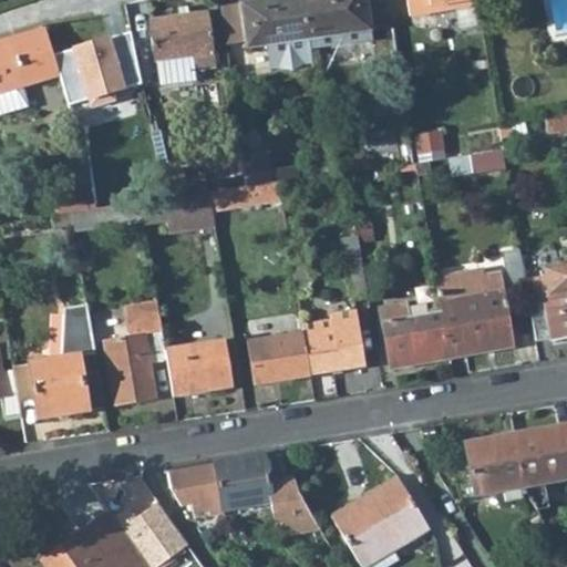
[(241,8),(246,40),(247,49),(268,45),(271,68),(280,66),(292,70),(303,63),(312,62),(310,51),(302,0),(272,0),(241,4),(241,8)]
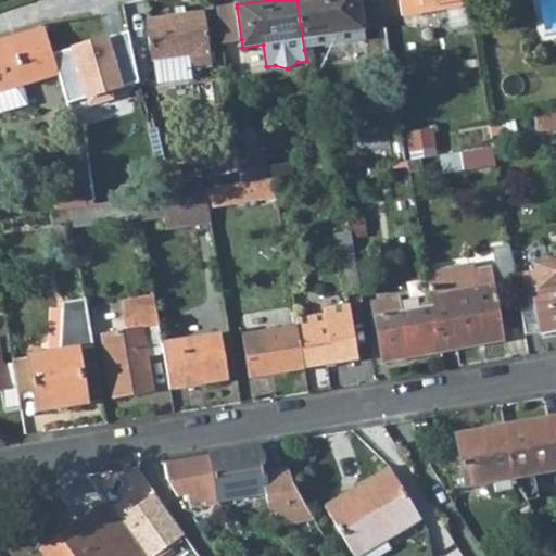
[(363,30),(384,27),(380,0),(297,0),(304,50),(365,40),(363,30)]
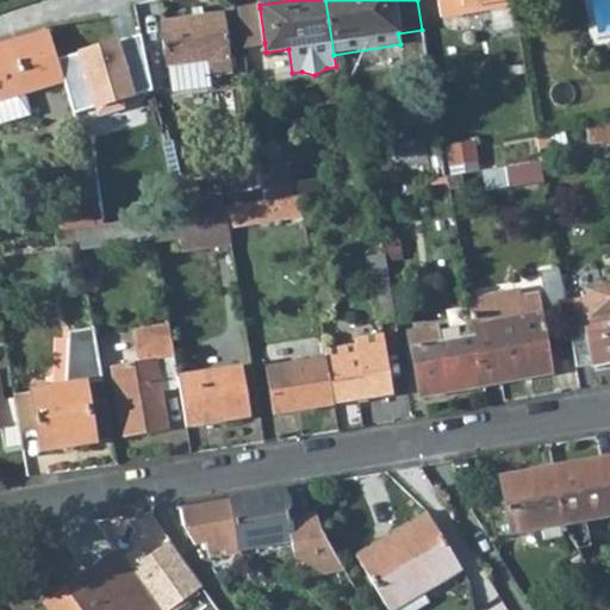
[(436,0),(440,18),(466,13),(465,7),(509,0),(436,0)]
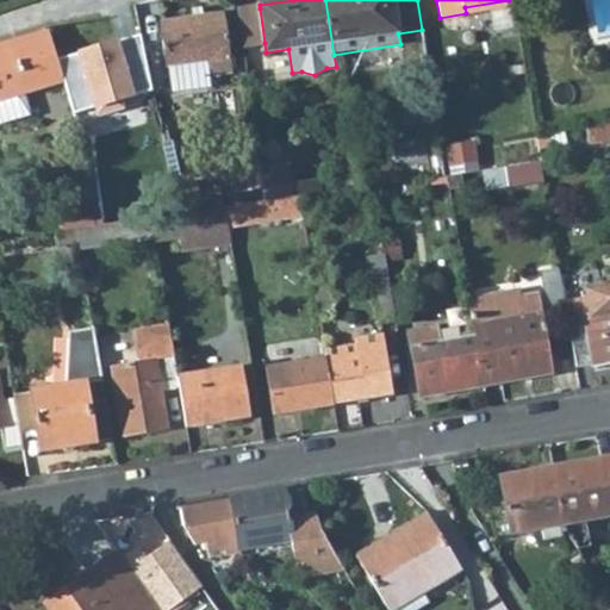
[(509,0),(465,7),(466,13),(514,6),(512,0),(509,0)]
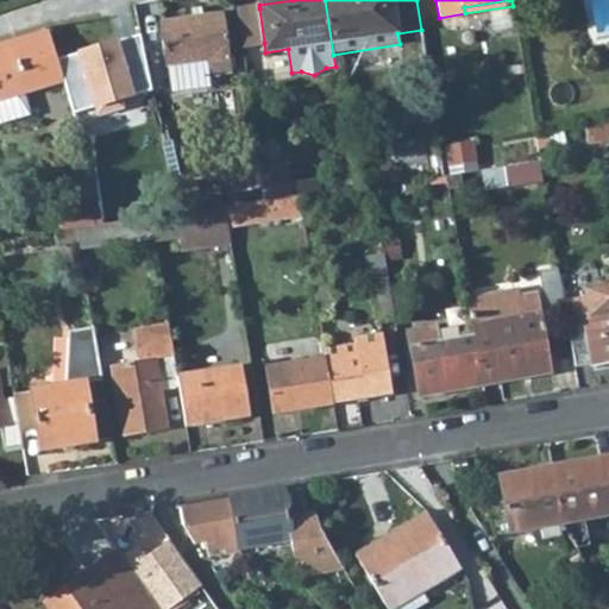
[(192,18),(203,17),(202,7),(190,8),(192,18)]
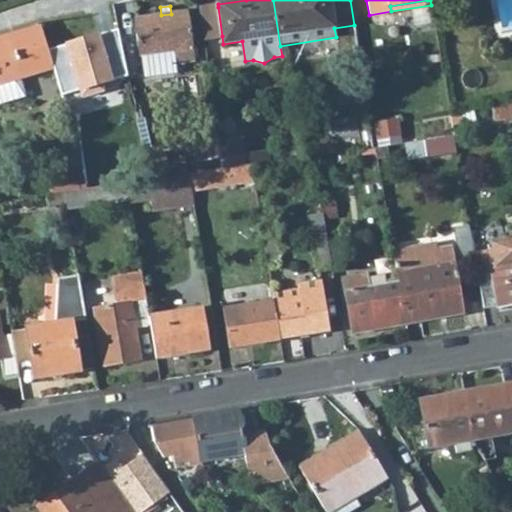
[(222,36),(218,7),(199,9),(204,39),(222,36)]
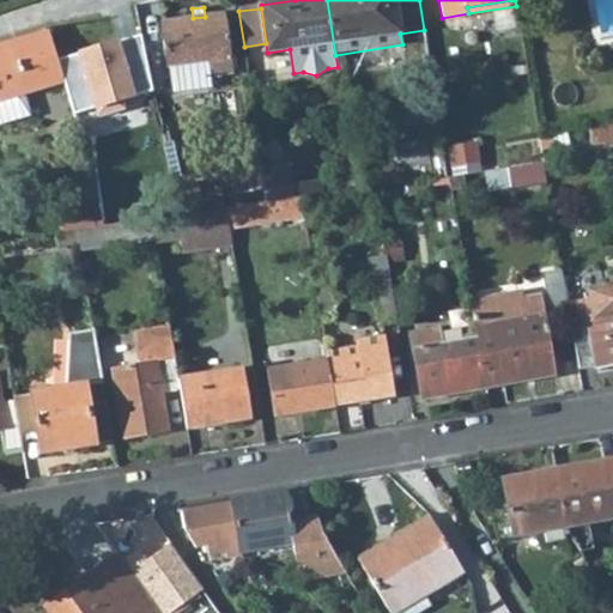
[(235,73),(224,14),(205,17),(193,18),(162,22),(168,67),(170,67),(210,61),(212,77),(235,73)]
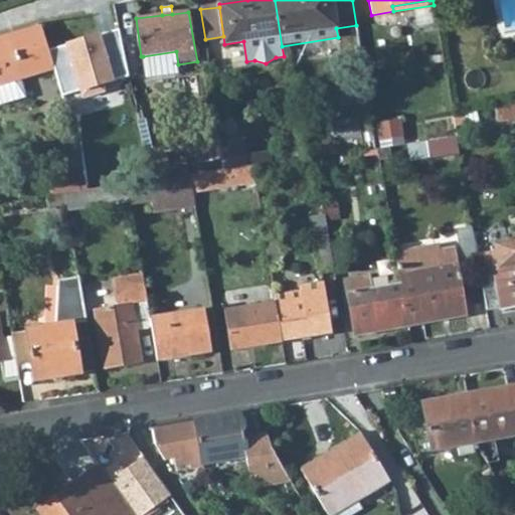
[(41,25),(54,69),(90,58),(76,15),(41,25)]
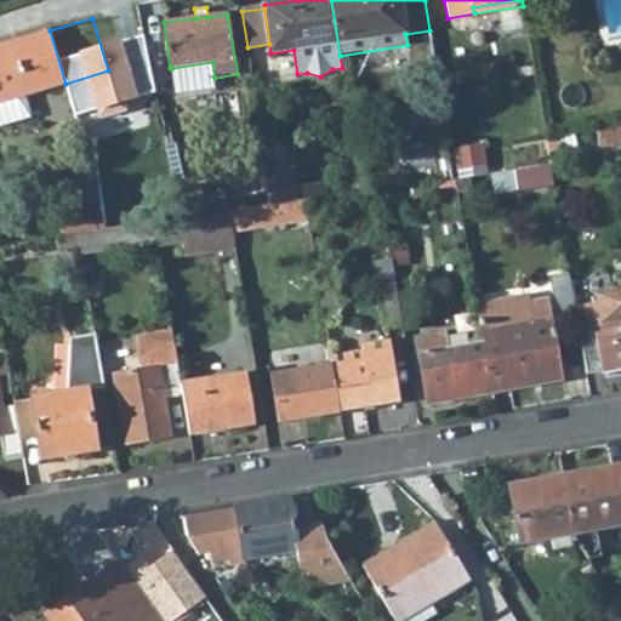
[(50,30),(0,45),(0,127),(32,118),(26,97),(66,85),(66,84),(50,30)]
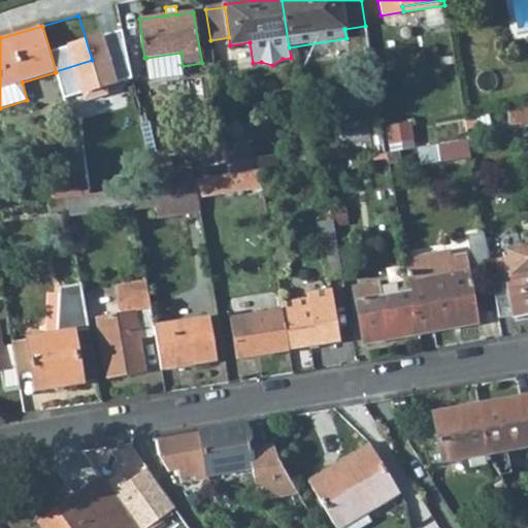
[(146,58),(150,80),(184,76),(183,66),(180,53),(146,58)]
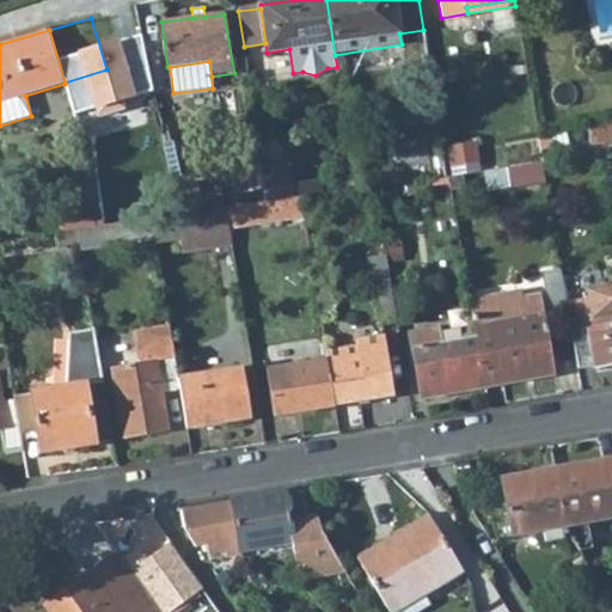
[(512,68),(514,77),(527,75),(526,66),(512,68)]
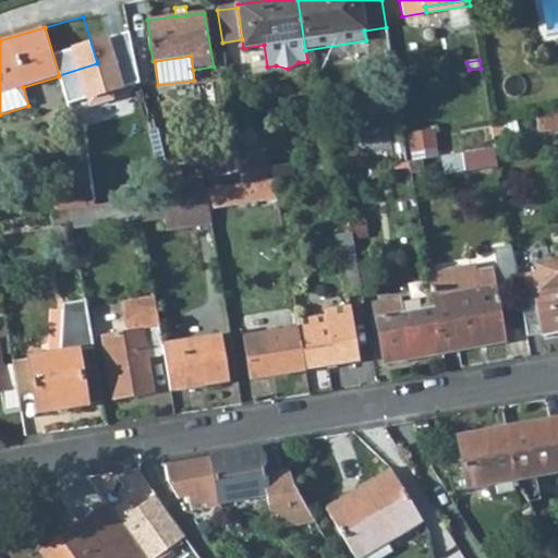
[(203,84),(205,104),(225,100),(222,81),(203,84)]
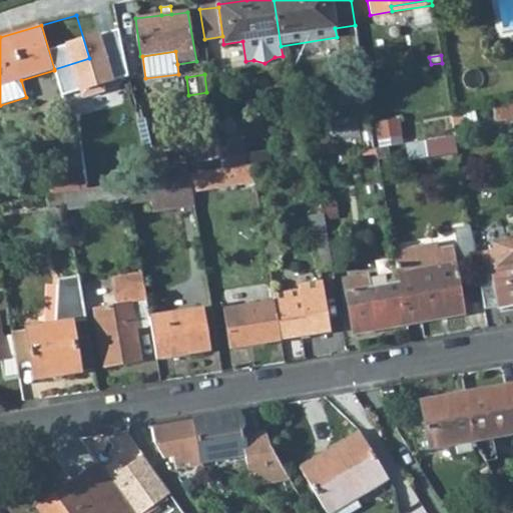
[(512,117),(512,103),(493,107),(495,121),(512,117)]
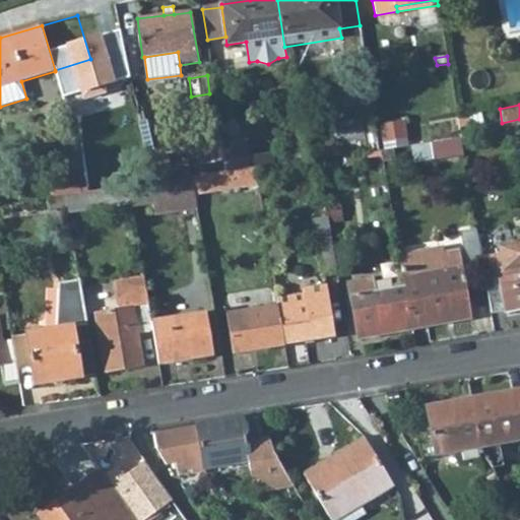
[(468,114),(470,126),(481,124),(479,112),(468,114)]
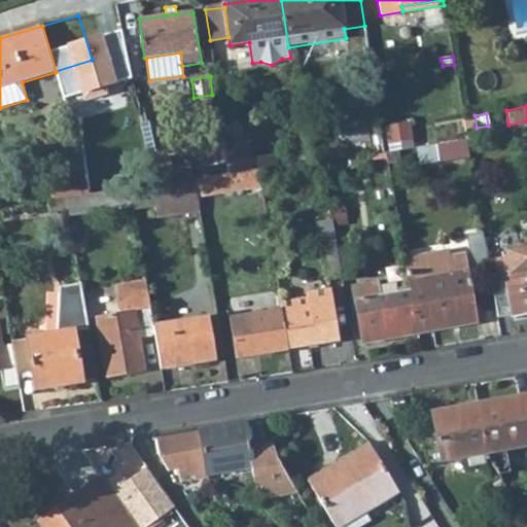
[(475,115),(462,117),(465,130),(477,128),(475,115)]
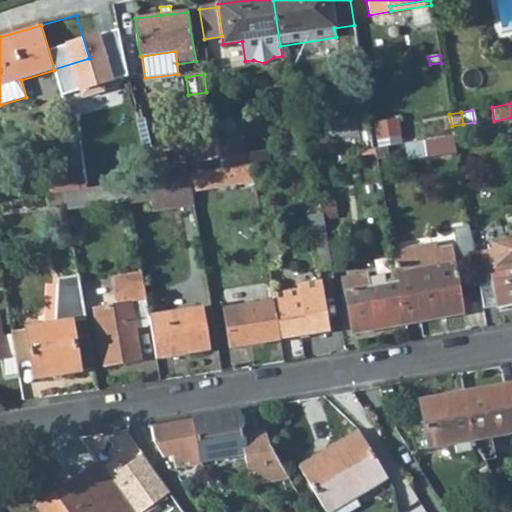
[(455,147),(456,149),(461,148),(460,135),(453,136),(455,147)]
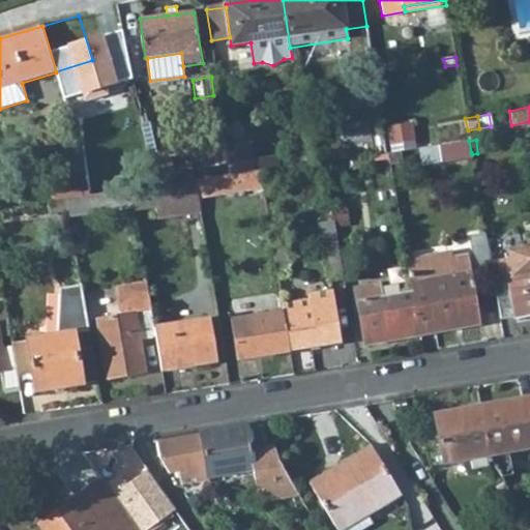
[(244,173),(255,172),(251,141),(229,144),(234,175),(244,173)]
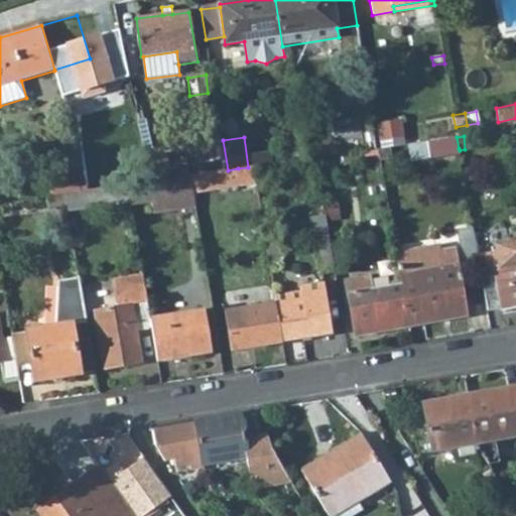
[(457,137),(418,143),(420,154),(459,148),(457,137)]
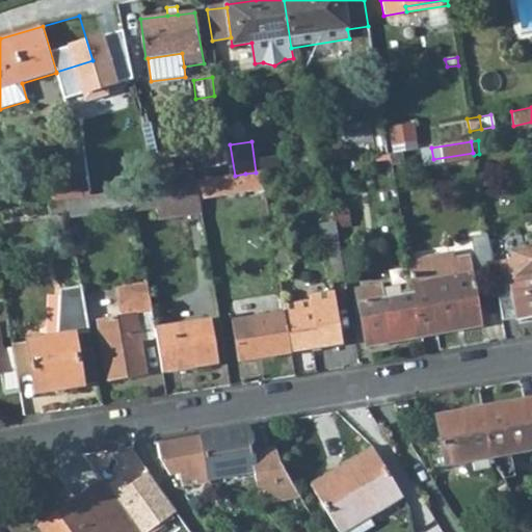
[(230,144),(202,149),(207,180),(235,176),(230,144)]
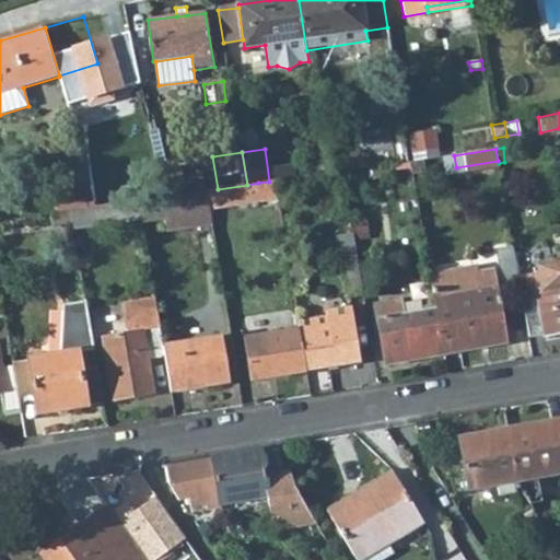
[(423,160),(409,162),(411,174),(426,173),(423,160)]
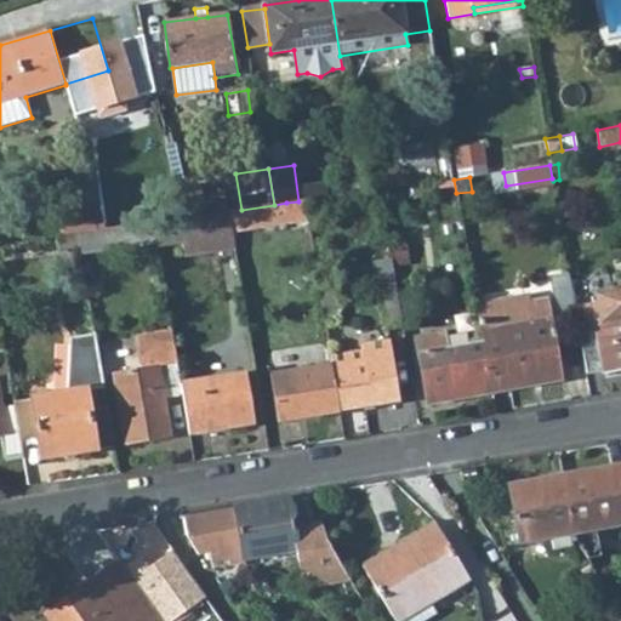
[(437,197),(434,182),(412,184),(414,199),(437,197)]
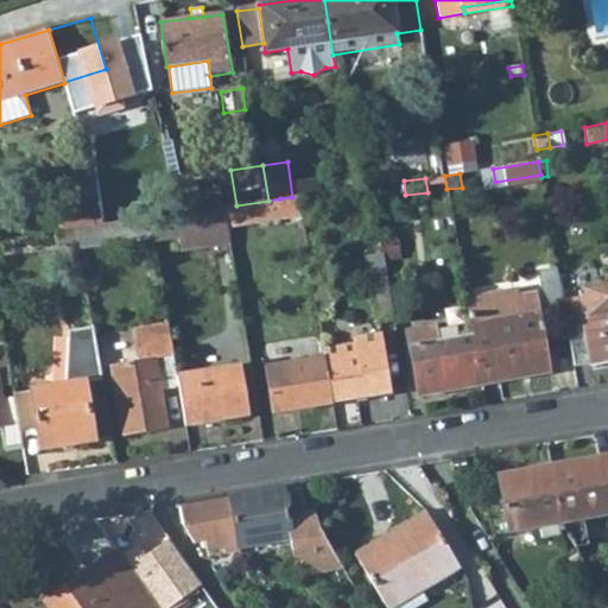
[(268,201),(236,206),(225,207),(228,227),(284,219),(280,198),(268,201)]
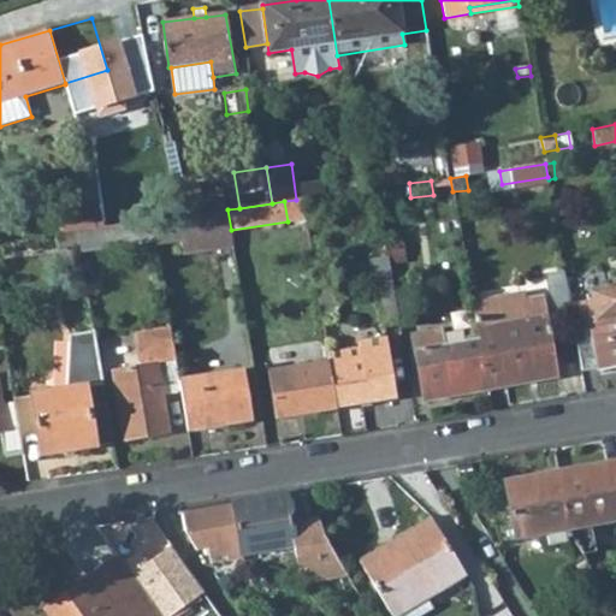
[(157,246),(181,241),(183,255),(234,248),(231,230),(227,209),(225,209),(187,215),(178,217),(152,220),(155,242),(157,246)]
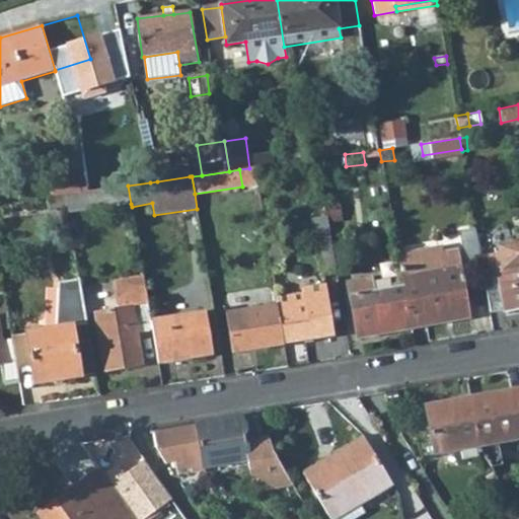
[(67,208),(68,213),(84,211),(81,193),(65,196),(67,208)]
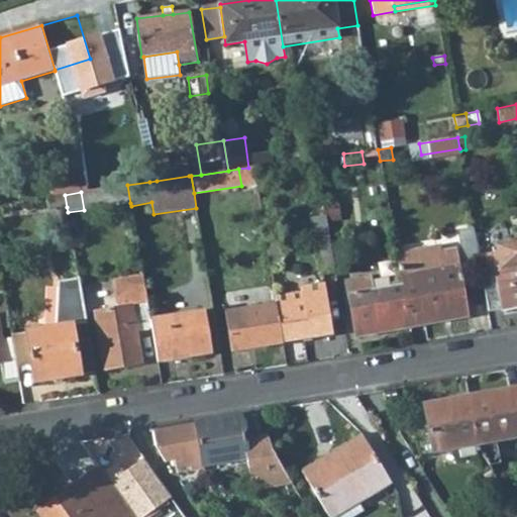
[(67,207),(65,195),(47,197),(49,209),(67,207)]
